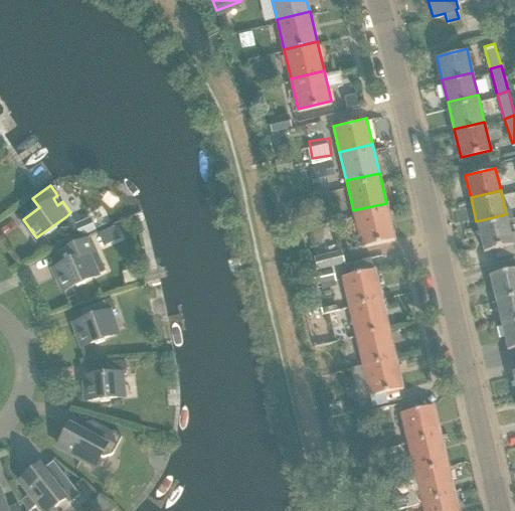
[(386,203),(353,210),(361,244),(394,236),(386,203)]
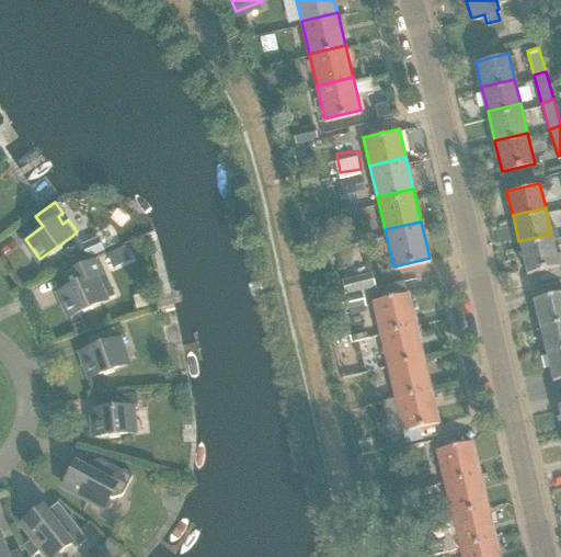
[(551,234),(518,241),(526,272),(559,264),(552,238),(559,236),(556,223),(549,225),(551,234)]
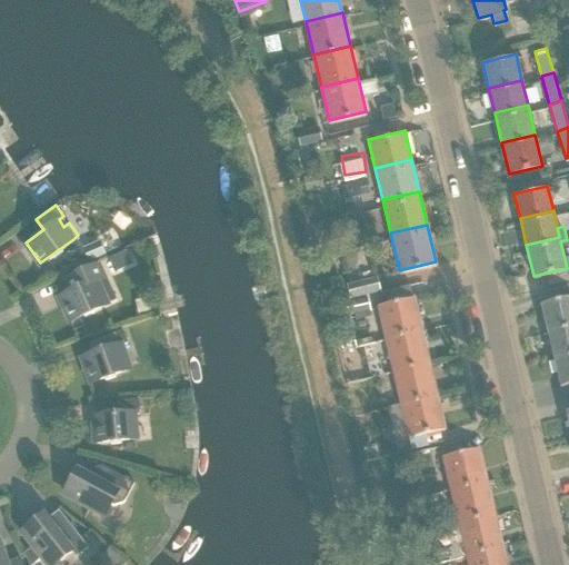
[(102,277),(96,264),(67,277),(72,289),(59,295),(69,318),(116,297),(106,275),(102,277)]
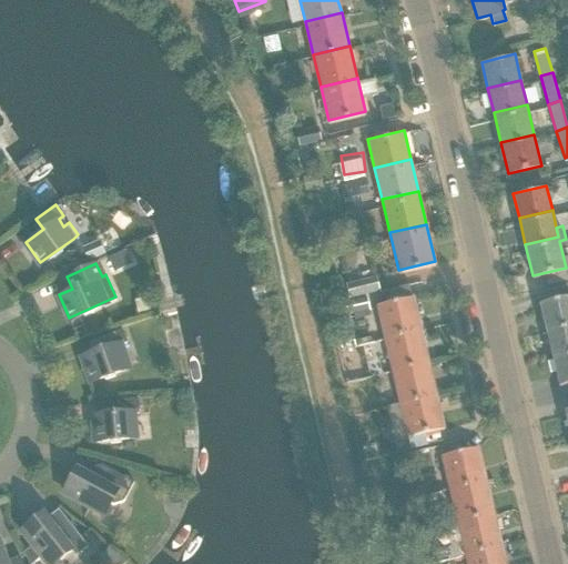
[(350,295),(381,288),(376,273),(346,280),(350,295)]
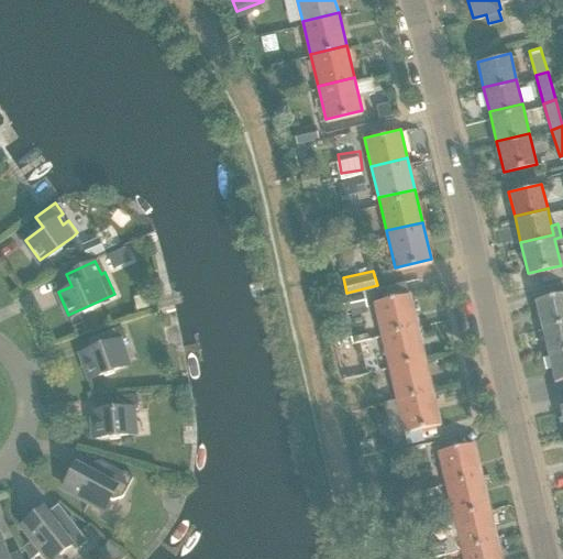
[(382,331),(417,324),(410,292),(374,299),(382,331)]
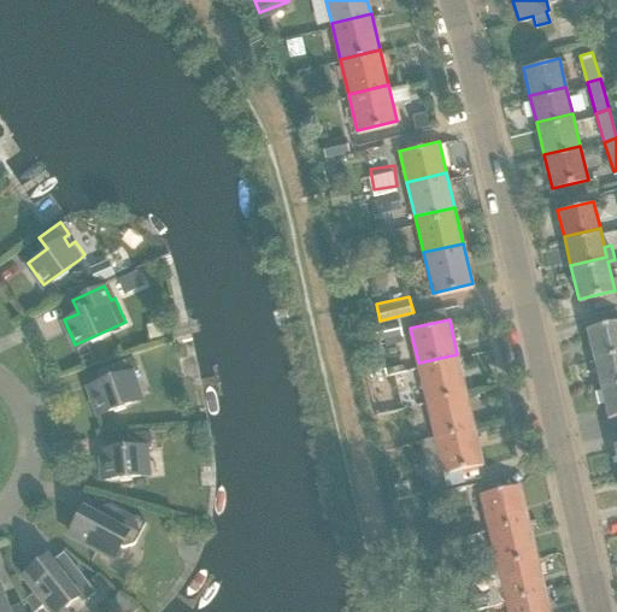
[(592,353),(616,346),(616,319),(586,328),(592,353)]
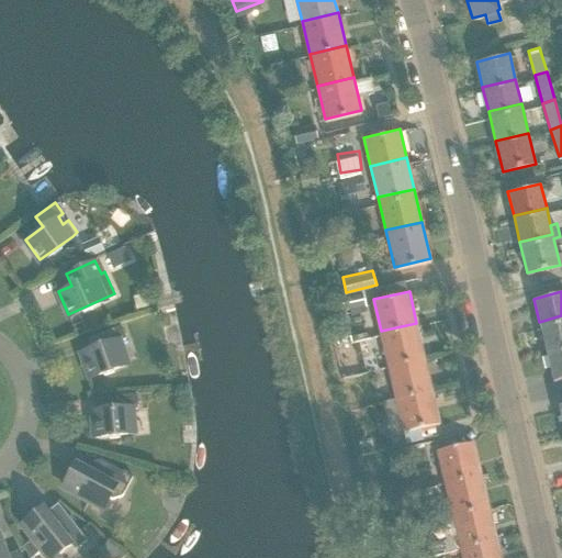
[(546,349),(561,344),(561,315),(539,322),(546,349)]
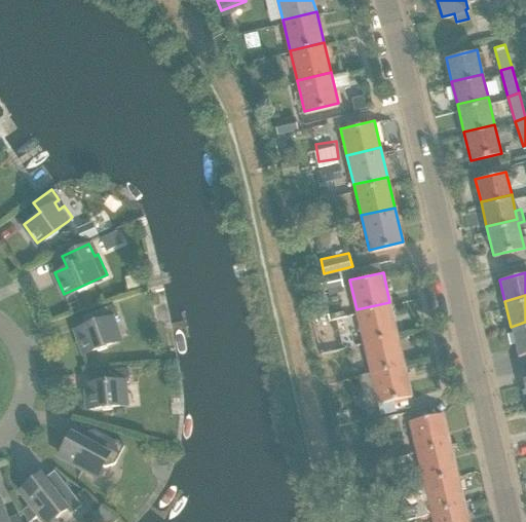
[(83,350),(118,338),(111,317),(117,314),(113,302),(82,313),(80,318),(83,326),(75,329),(83,350)]
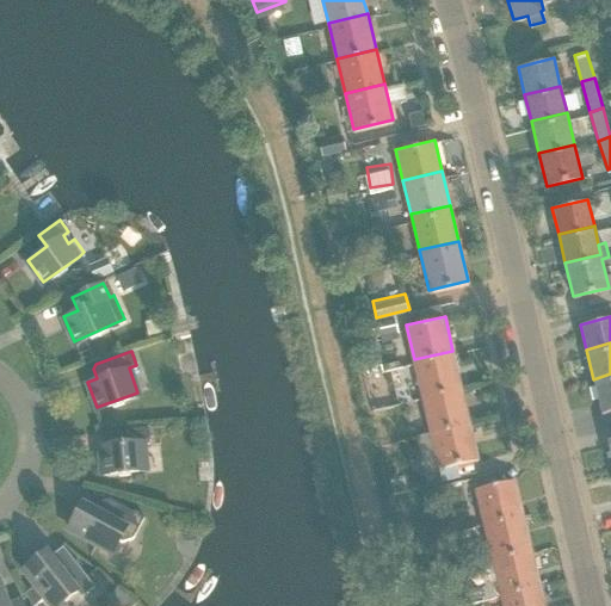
[(423,395),(461,385),(452,351),(414,359),(423,395)]
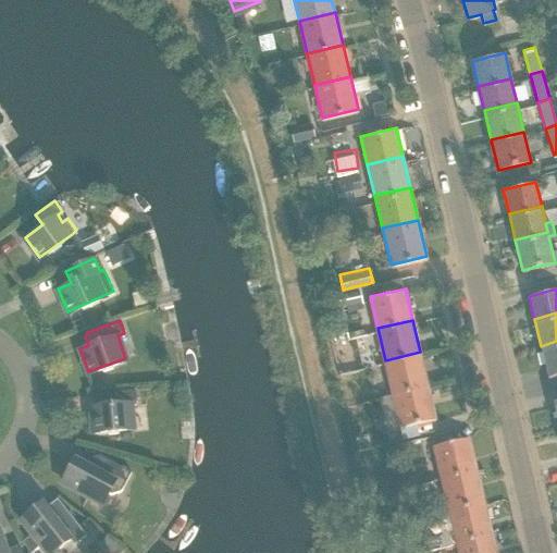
[(556,341),(541,346),(547,377),(556,373),(556,341)]
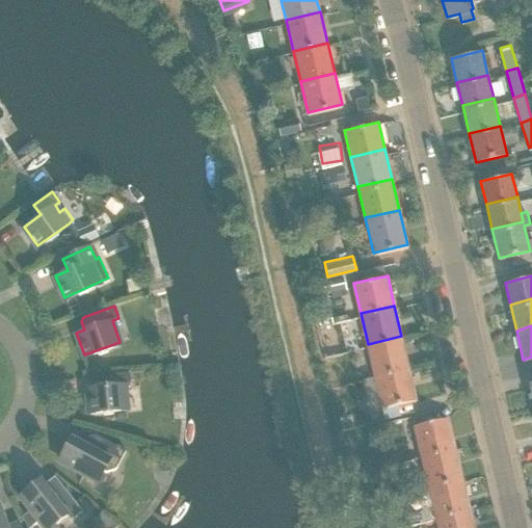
[(374,373),(407,365),(401,336),(368,344),(374,373)]
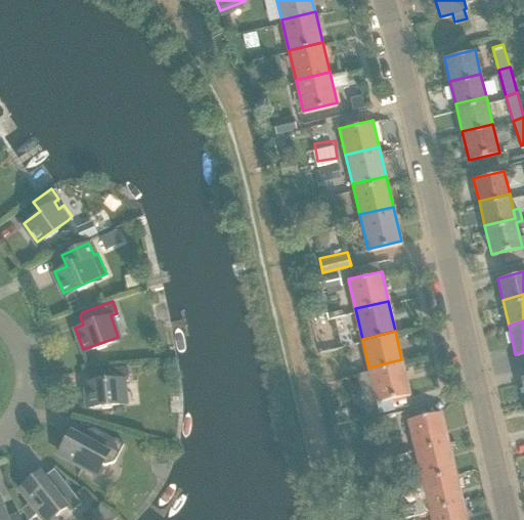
[(401,359),(368,367),(376,400),(409,392),(401,359)]
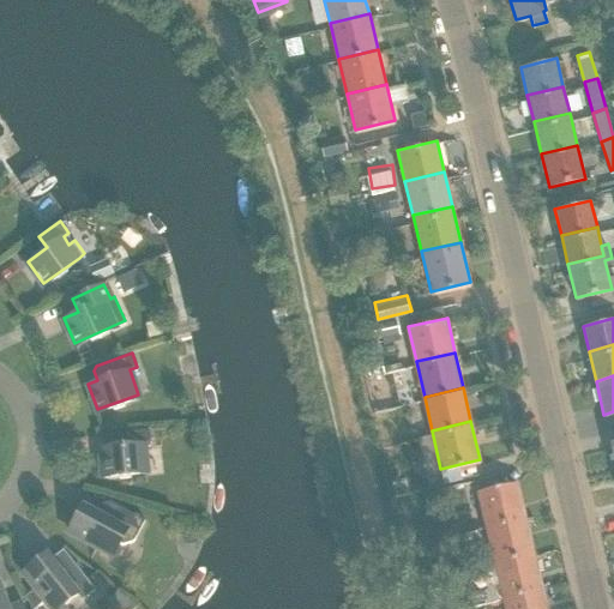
[(130,474),(130,471),(145,470),(143,445),(150,444),(149,427),(115,429),(116,445),(100,447),(102,474),(119,472),(119,475),(130,474)]
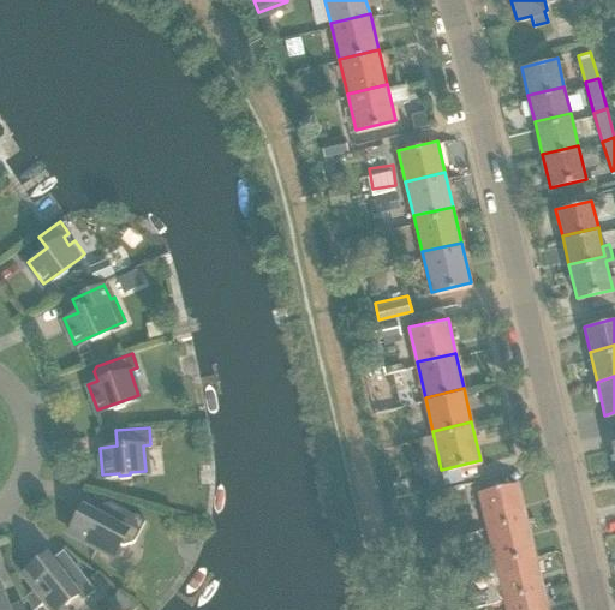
[(487,525),(526,515),(518,480),(478,490),(487,525)]
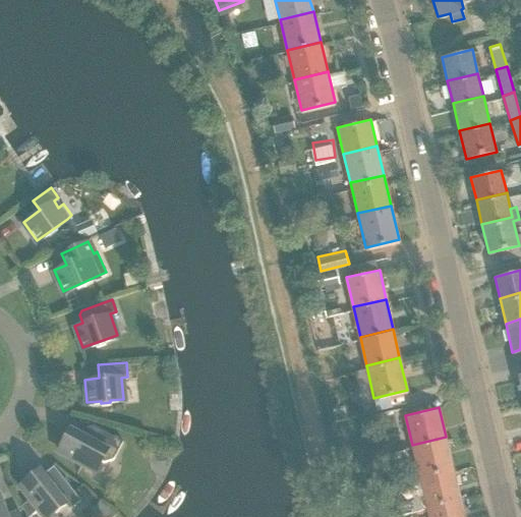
[(122,440),(93,423),(91,423),(85,435),(71,426),(58,449),(95,469),(101,458),(103,460),(113,457),(122,440)]
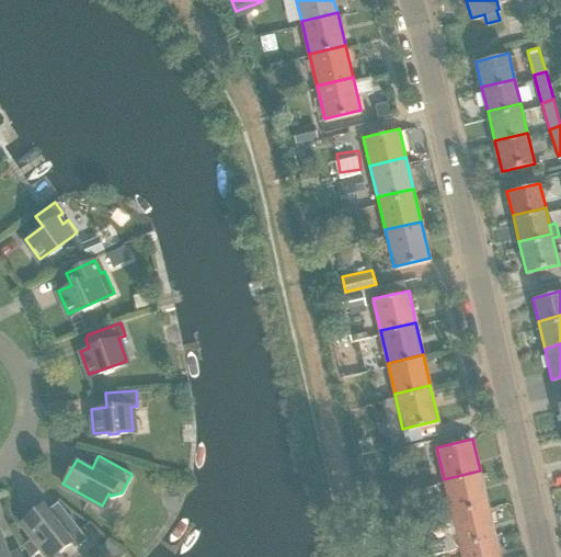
[(450,510),(487,501),(480,470),(444,479),(450,510)]
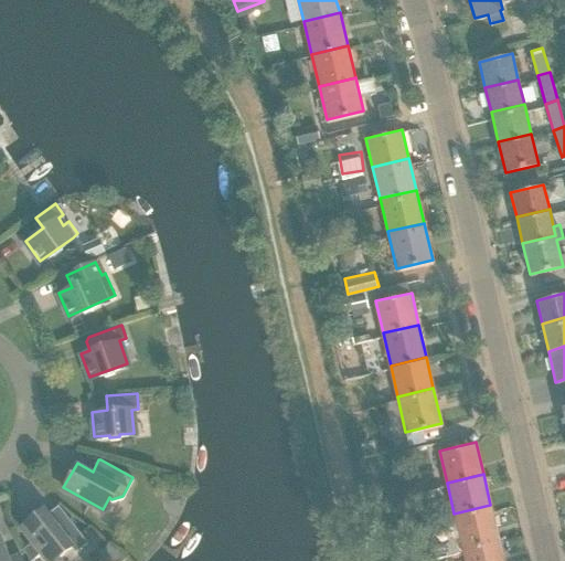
[(85,539),(59,505),(48,512),(43,508),(21,525),(50,560),(71,544),(74,548),(85,539)]
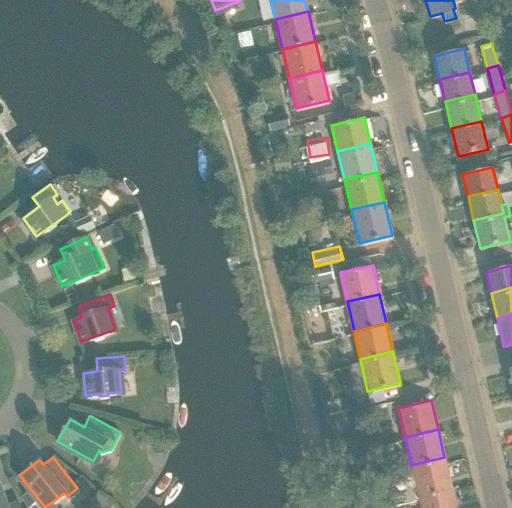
[(419,496),(452,488),(444,457),(411,465),(419,496)]
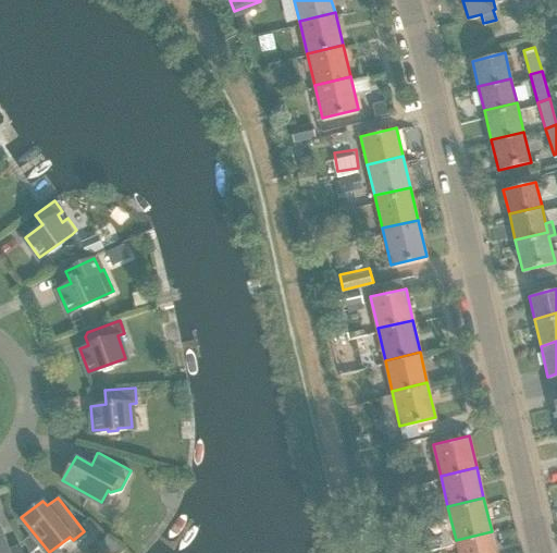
[(7,547),(0,528),(0,552),(22,552),(19,542),(7,547)]
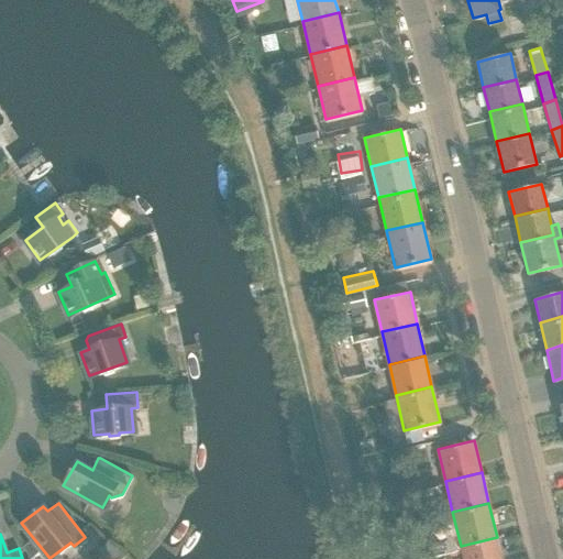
[(501,558),(497,537),(461,546),(463,558),(501,558)]
